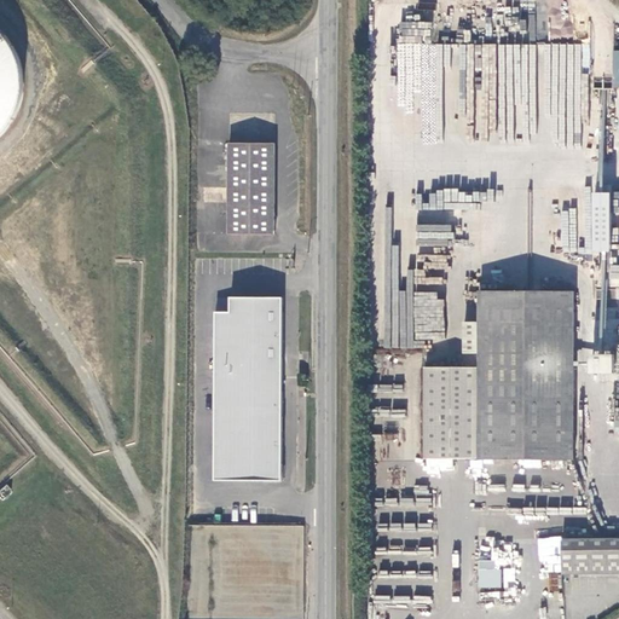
[(443,143),(443,45),(431,45),(432,22),(398,22),(397,110),(420,110),(420,143),(443,143)]
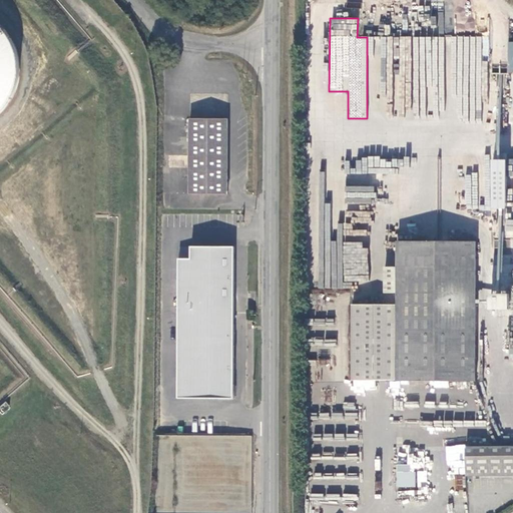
[(13,39),(5,28),(0,23),(0,113),(8,105),(15,93),(19,80),(20,66),(18,52),(13,39)]
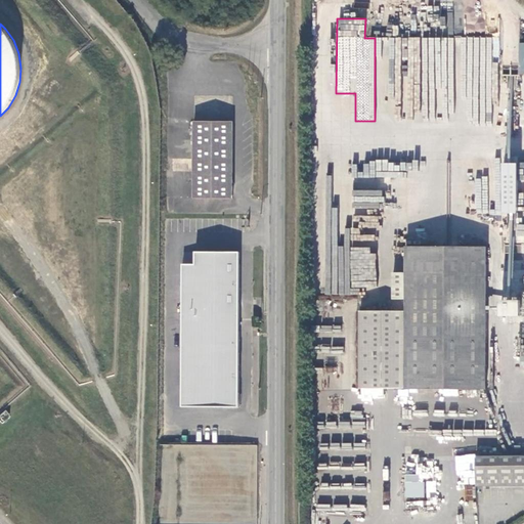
[(233,198),(234,121),(195,121),(194,198),(233,198)]
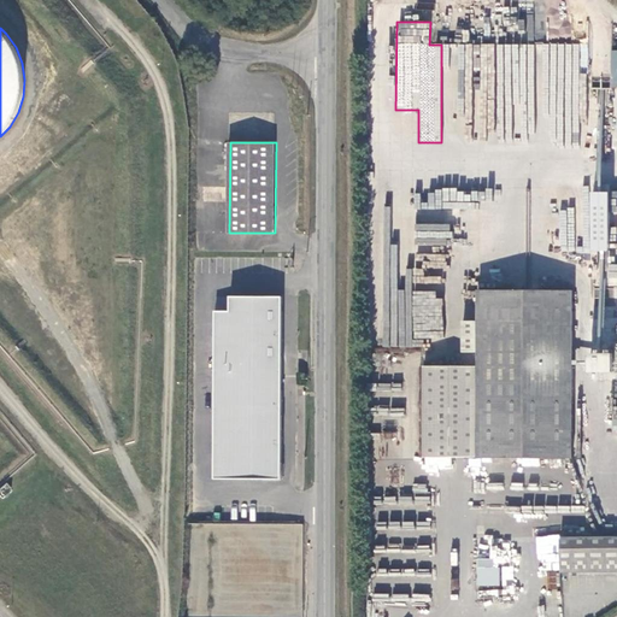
[(609,252),(609,192),(593,192),(593,252),(609,252)]
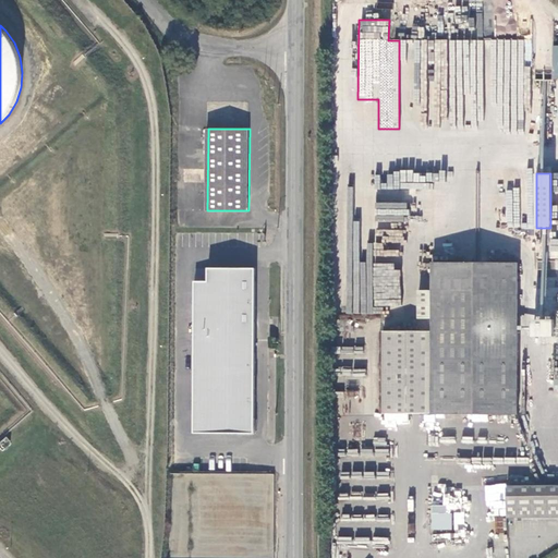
[(518,263),(432,263),(432,291),(417,291),(417,318),(432,318),(432,331),(383,331),(381,414),(517,415),(518,263)]
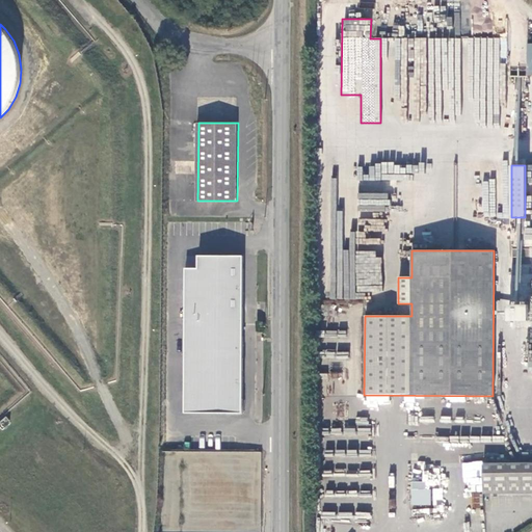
[(381,291),(382,255),(356,255),(355,291),(381,291)]
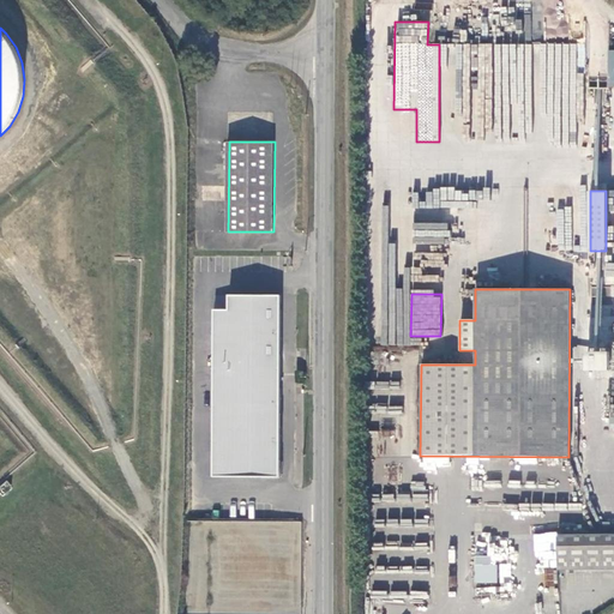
[(281,479),(281,295),(229,295),(228,307),(214,307),(214,425),(214,479),(281,479)]
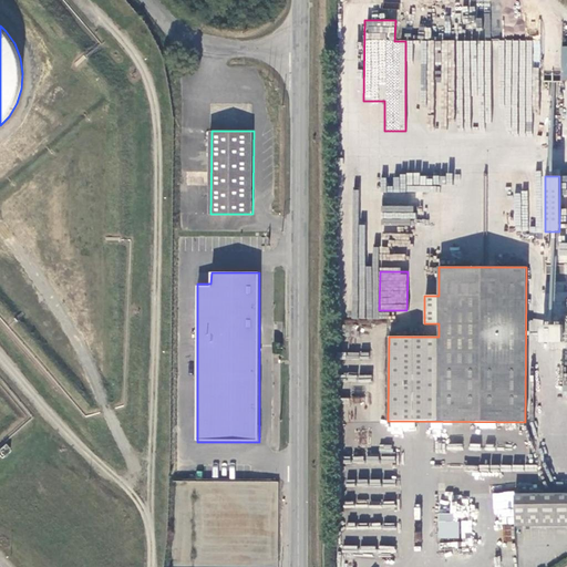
[(277,566),(279,483),(172,480),(167,566),(277,566)]
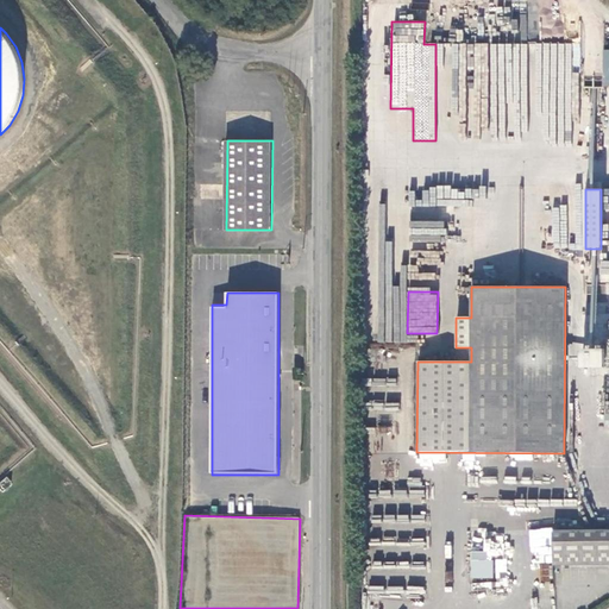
[(552,565),(608,564),(608,531),(552,532),(552,565)]
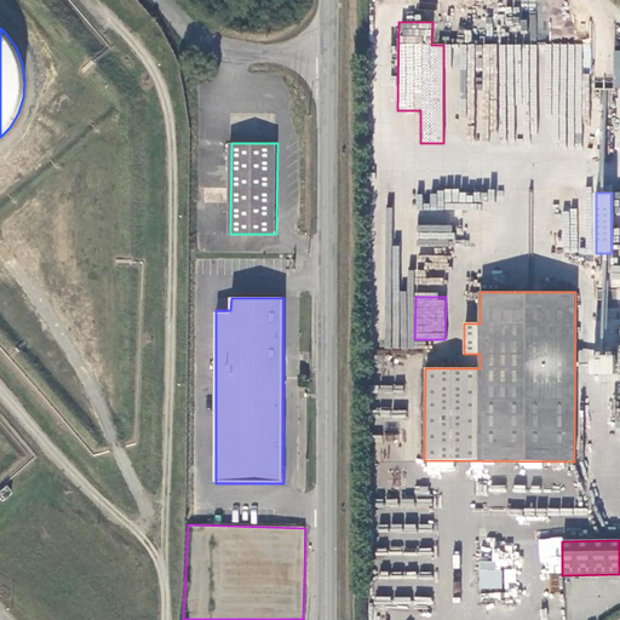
[(480,590),(500,590),(500,572),(480,572),(480,590)]
